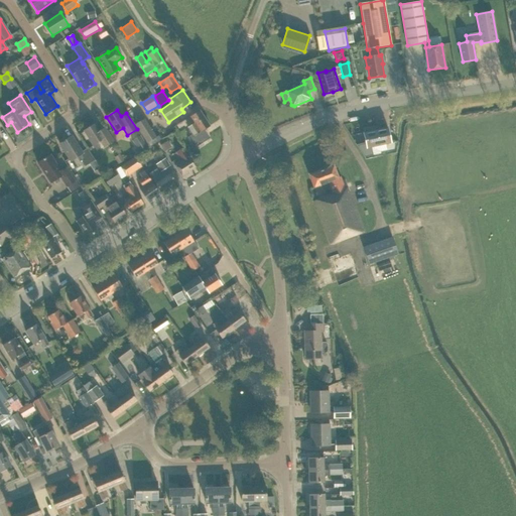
[(188,127),(194,136),(201,132),(210,126),(200,111),(190,117),(195,123),(188,127)]
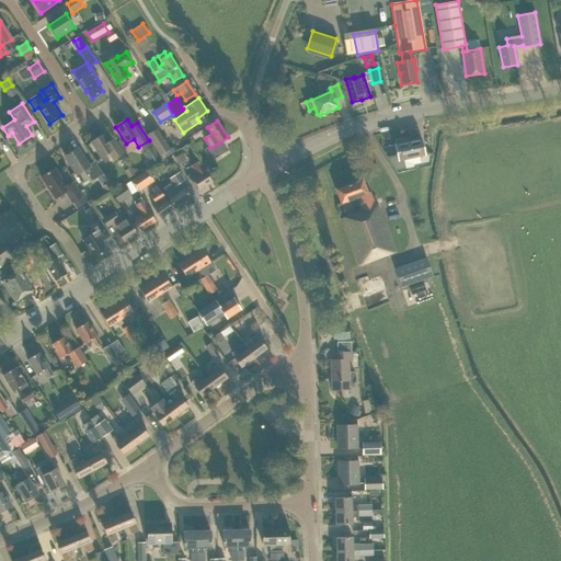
[(194,136),(198,141),(210,133),(207,127),(194,136)]
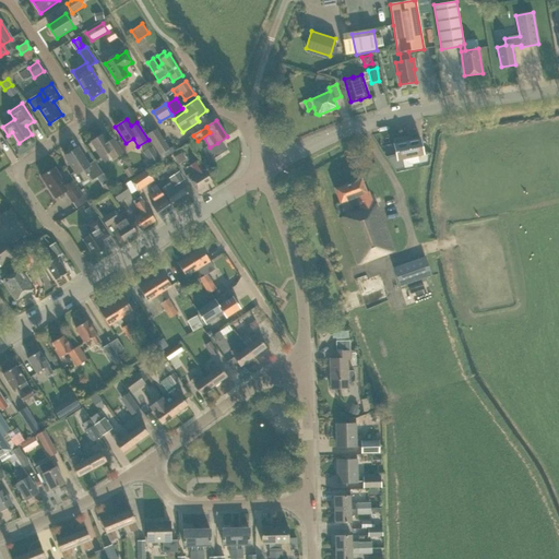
[(146,135),(159,155),(169,149),(156,129),(146,135)]
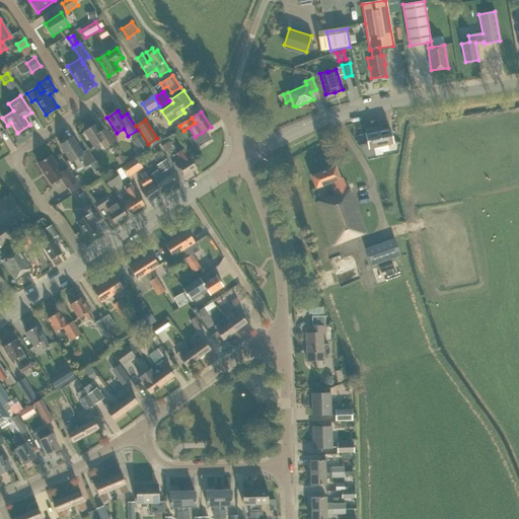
[(100,142),(104,148),(114,142),(104,129),(99,132),(95,125),(84,132),(93,147),(100,142)]
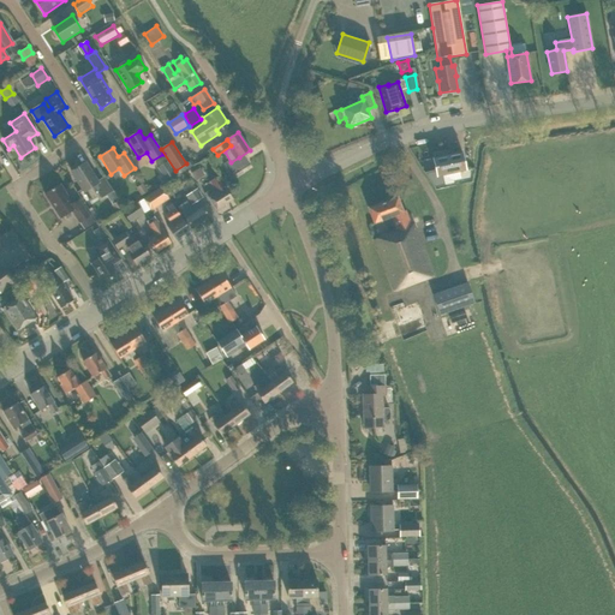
[(463,153),(434,159),(437,177),(466,171),(463,153)]
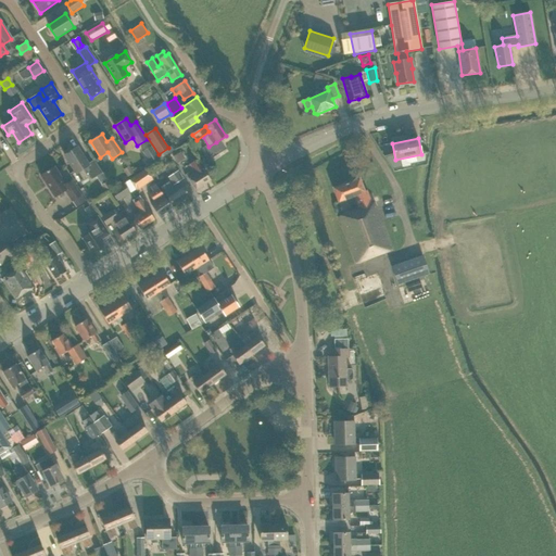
[(210,160),(223,151),(216,142),(209,147),(203,150),(210,160)]
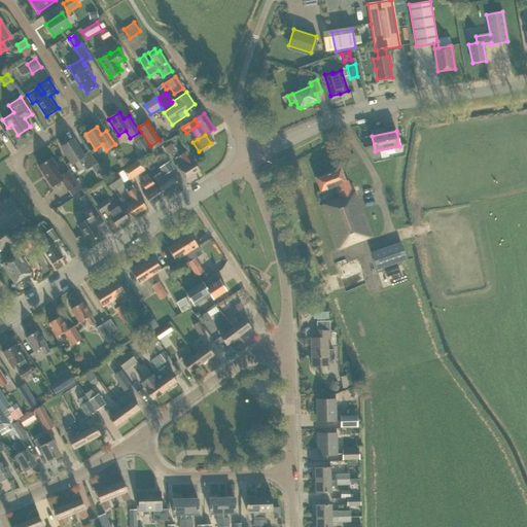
[(150,149),(143,138),(135,144),(142,154),(150,149)]
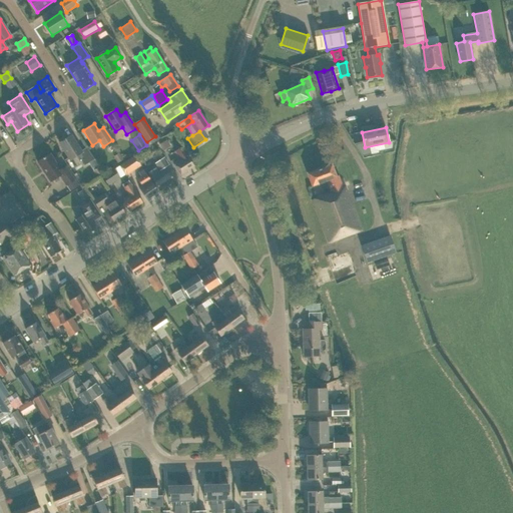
[(78,155),(84,165),(94,159),(86,147),(81,151),(71,135),(59,143),(70,160),(78,155)]
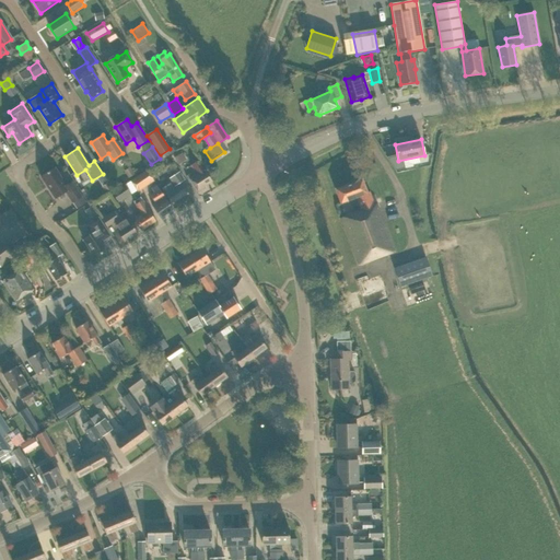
[(178,165),(186,161),(182,153),(174,158),(178,165)]
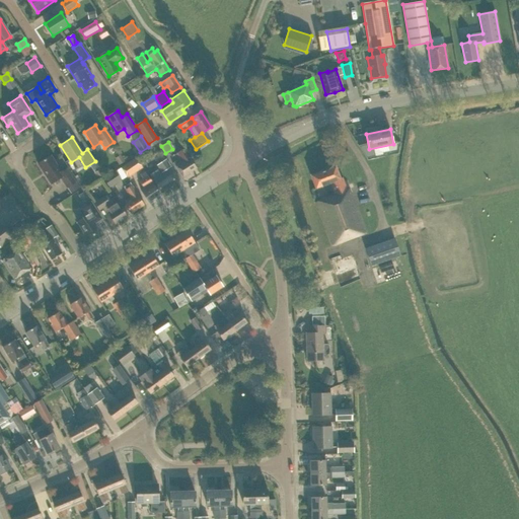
[(175,166),(183,178),(191,173),(190,172),(197,168),(183,149),(177,153),(182,161),(175,166)]
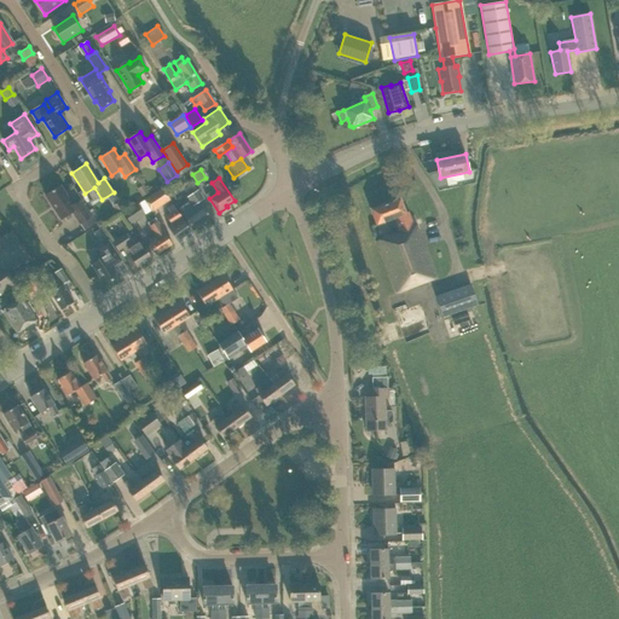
[(142,197),(149,192),(144,185),(137,190),(142,197)]
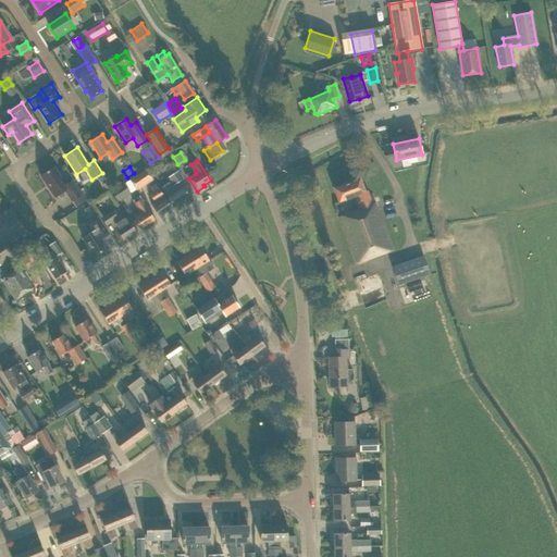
[(85,202),(72,181),(66,185),(54,168),(40,176),(54,198),(65,192),(76,208),(85,202)]
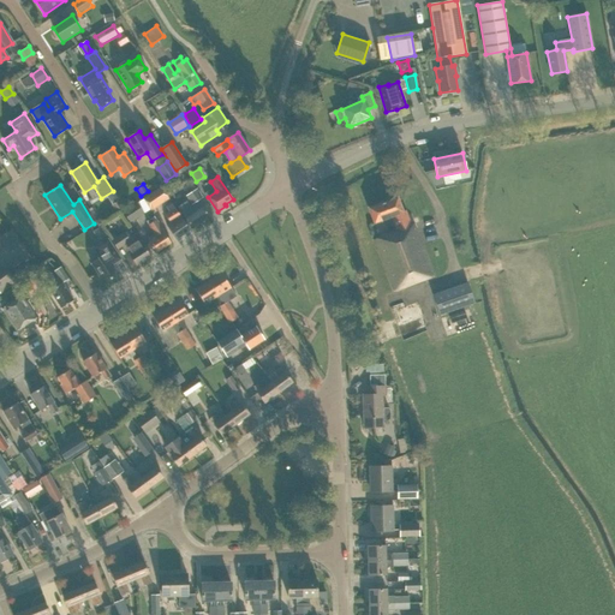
[(144,198),(151,210),(169,199),(161,186),(144,198)]
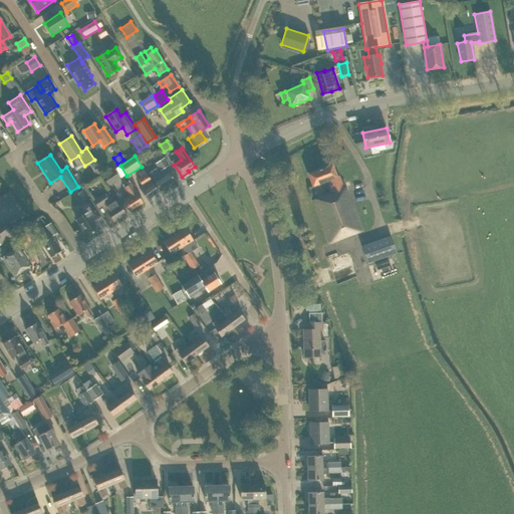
[(170,165),(165,158),(156,164),(161,171),(170,165)]
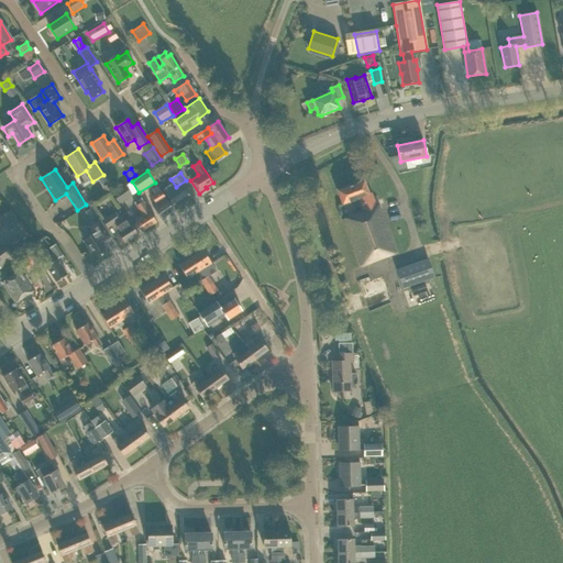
[(364,180),(337,190),(342,205),(359,199),(363,211),(342,219),(360,267),(397,253),(378,205),(375,206),(371,194),(370,194),(364,180)]
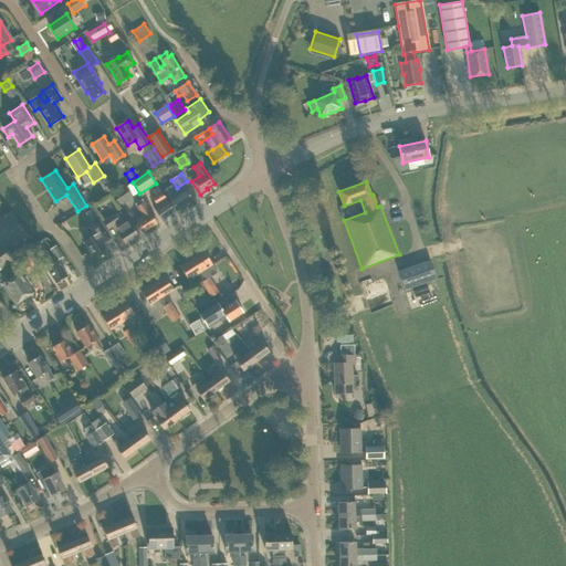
[(184,187),(177,190),(176,191),(171,185),(164,190),(177,210),(192,200),(186,190),(184,187)]
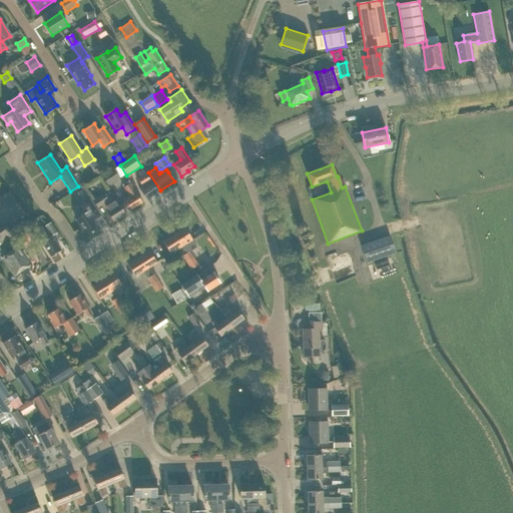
[(115,169),(114,168),(102,176),(108,186),(120,178),(115,169)]
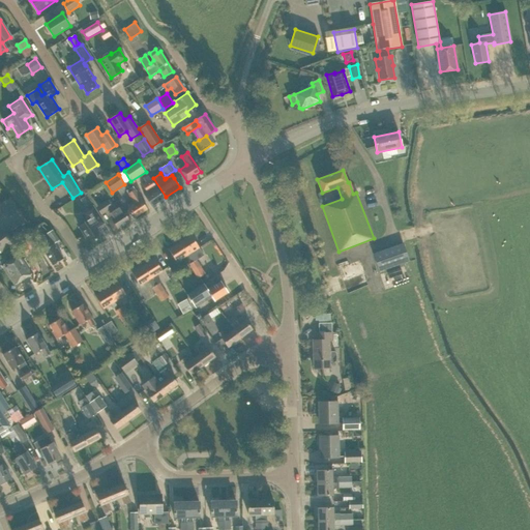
[(142,185),(147,193),(143,195),(151,206),(164,198),(151,179),(145,183),(142,185)]
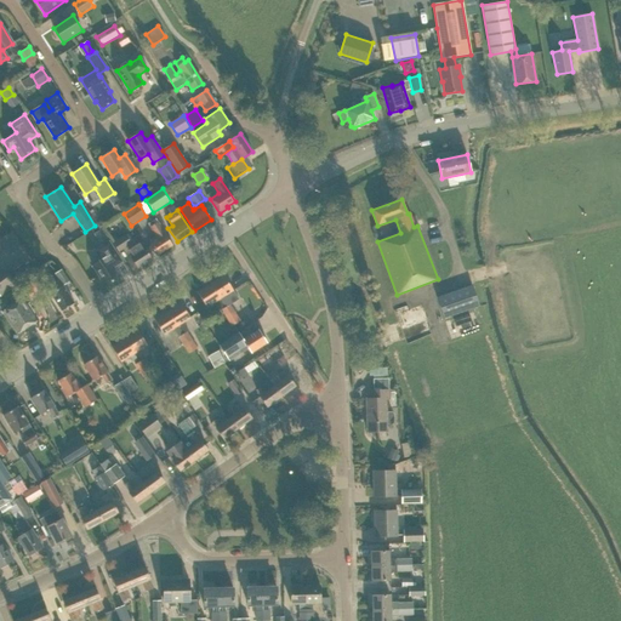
[(172,245),(158,222),(149,227),(157,237),(148,241),(157,255),(172,245)]
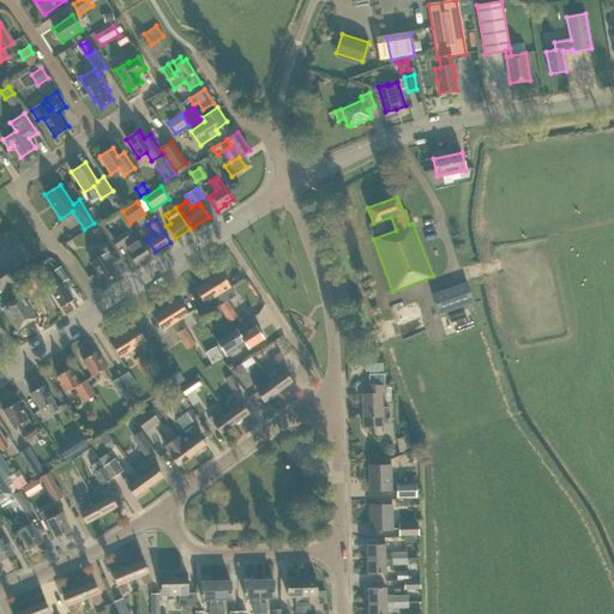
[(106,235),(101,227),(92,232),(98,240),(106,235)]
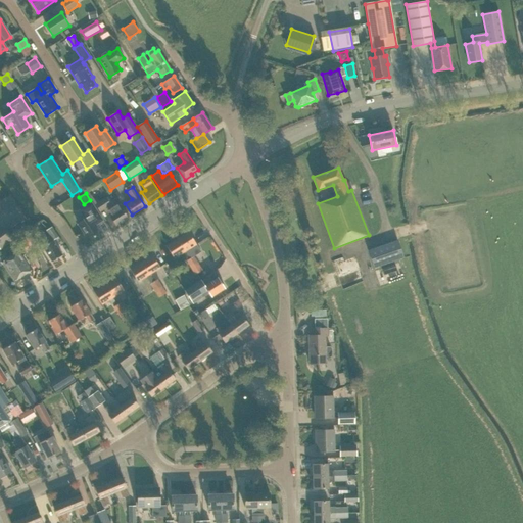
[(9,196),(0,202),(0,203),(7,215),(17,207),(9,196)]
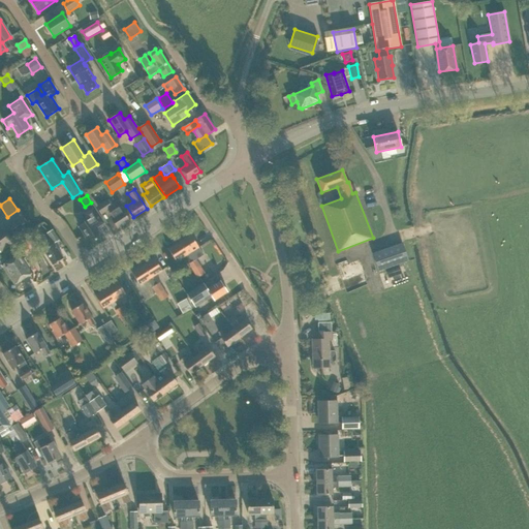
[(96,208),(101,215),(112,208),(106,200),(96,208)]
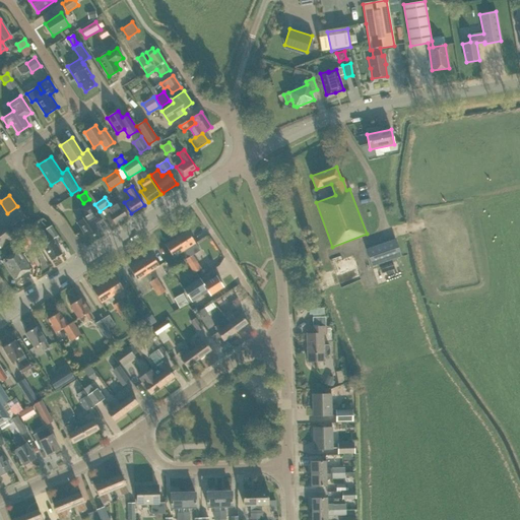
[(77,222),(88,240),(100,232),(94,223),(102,218),(91,202),(78,210),(83,218),(77,222)]
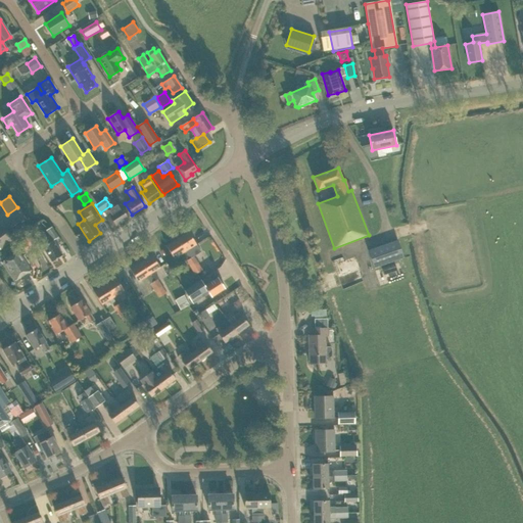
[(110,217),(116,226),(128,218),(119,204),(108,210),(112,216),(110,217)]
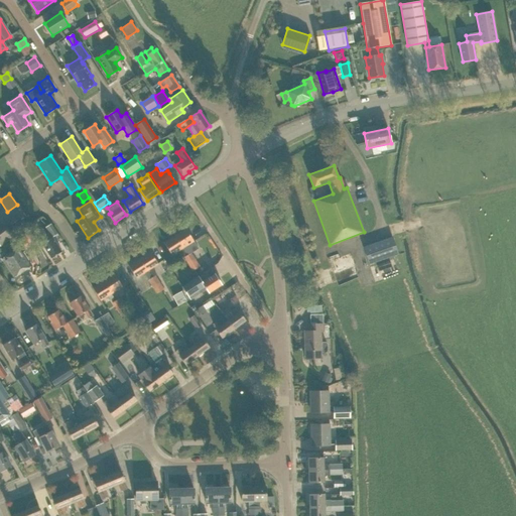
[(10,226),(6,228),(4,225),(0,227),(0,245),(0,246),(26,227),(21,220),(11,227),(10,226)]
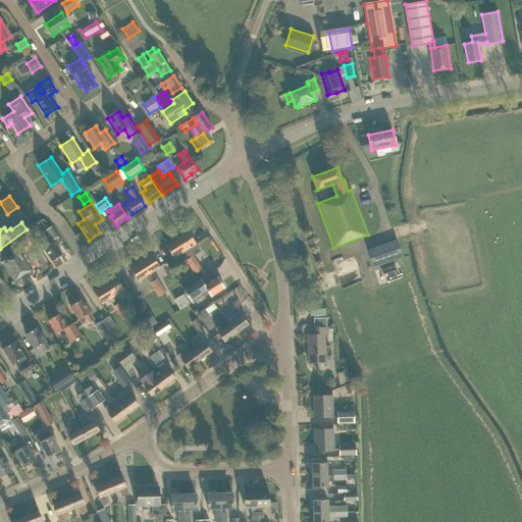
[(53,241),(59,237),(52,226),(46,230),(41,233),(44,239),(43,239),(47,245),(43,247),(52,262),(62,255),(53,241)]
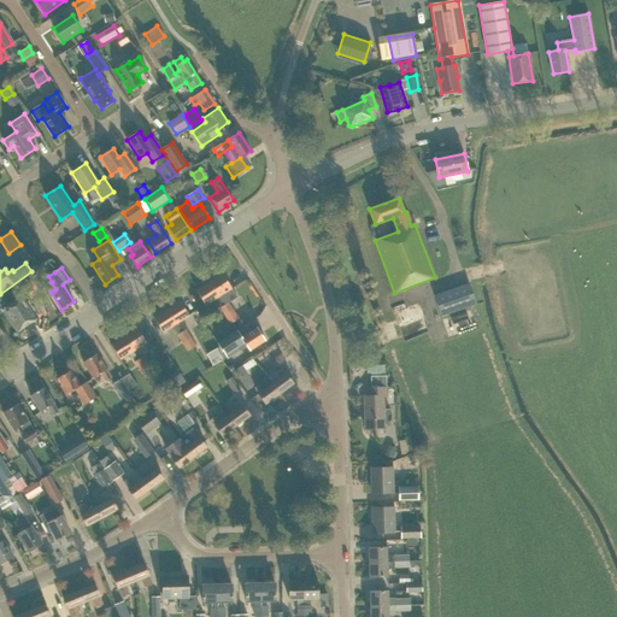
[(218,298),(224,306),(228,303),(236,298),(231,289),(222,274),(209,282),(218,298)]
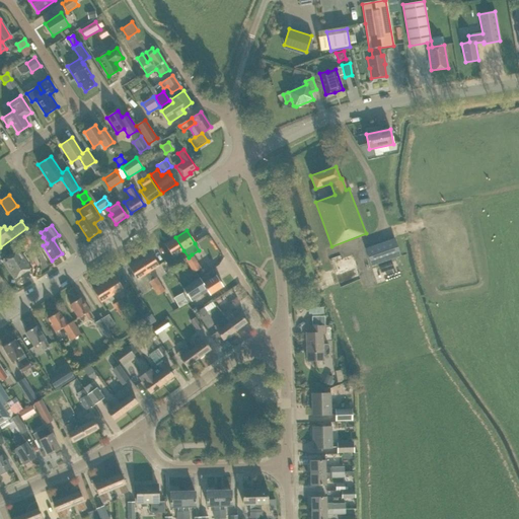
[(189,257),(183,250),(175,237),(165,244),(173,256),(179,253),(183,260),(186,258),(189,257)]
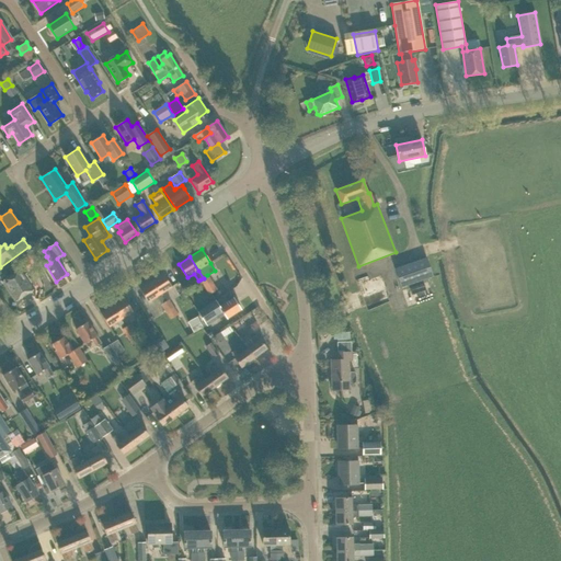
[(396,270),(401,287),(433,276),(426,259),(396,270)]
